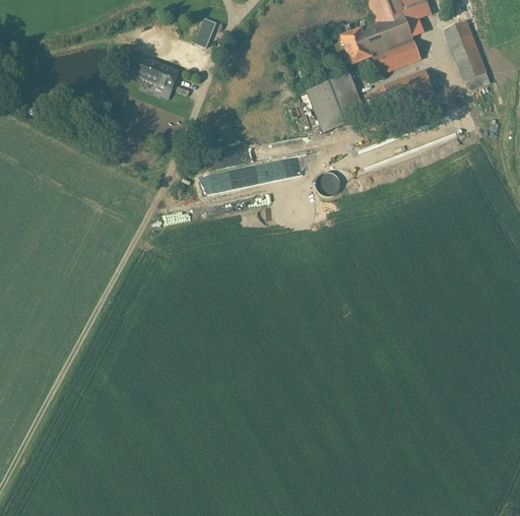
[(368,0),(376,21),(402,11),(406,22),(432,12),(427,0),(368,0)]
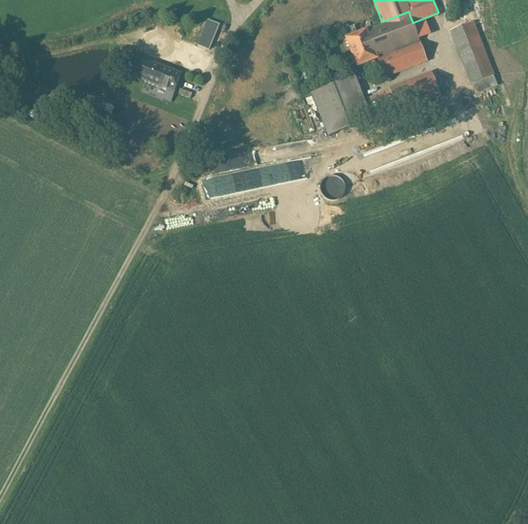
[(382,22),(367,28),(377,57),(385,74),(427,59),(413,23),(408,11),(382,22)]
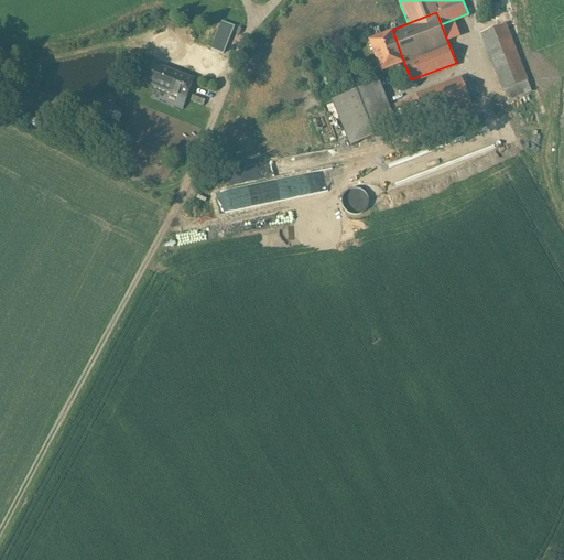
[(505,21),(481,31),(503,87),(528,77),(505,21)]
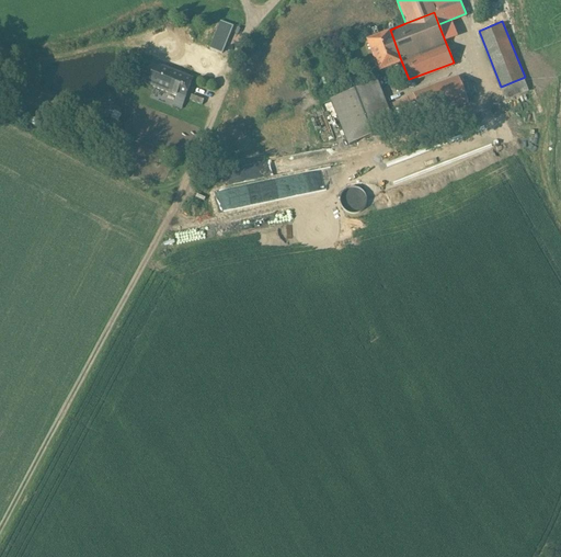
[(231,29),(219,23),(213,40),(225,44),(231,29)]
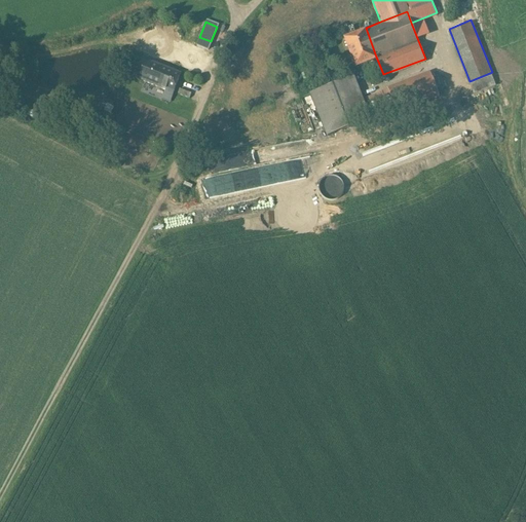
[(366,28),(345,36),(355,65),(376,57),(366,28)]
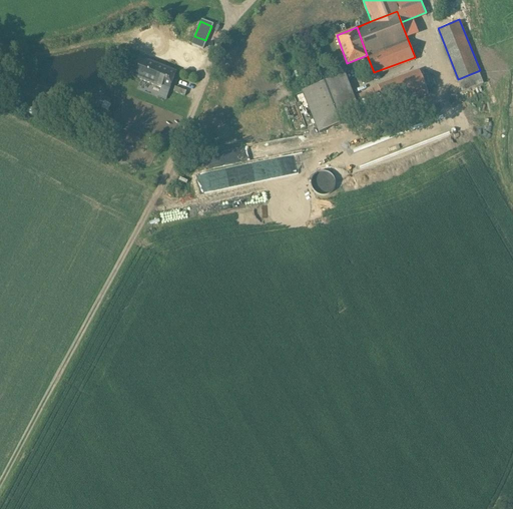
[(176,69),(139,54),(132,72),(169,87),(176,69)]
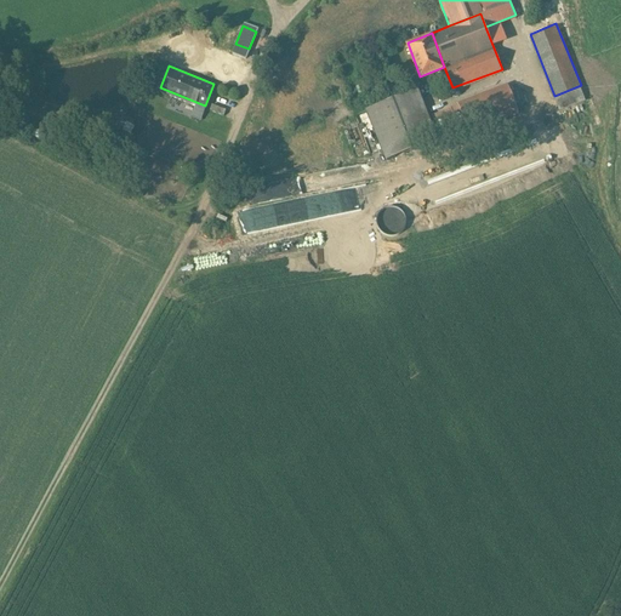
[(508,83),(459,102),(468,129),(518,110),(508,83)]
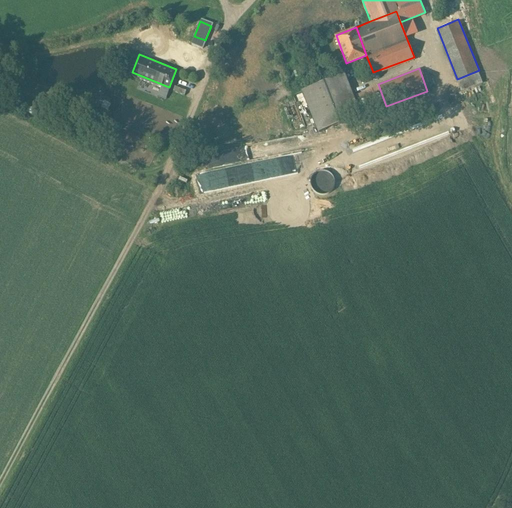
[(344,72),(303,88),(318,129),(360,113),(344,72)]
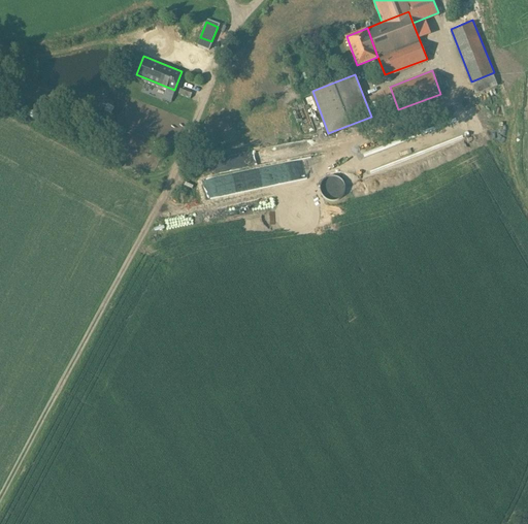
[(183,86),(180,90),(192,94),(193,89),(183,86)]
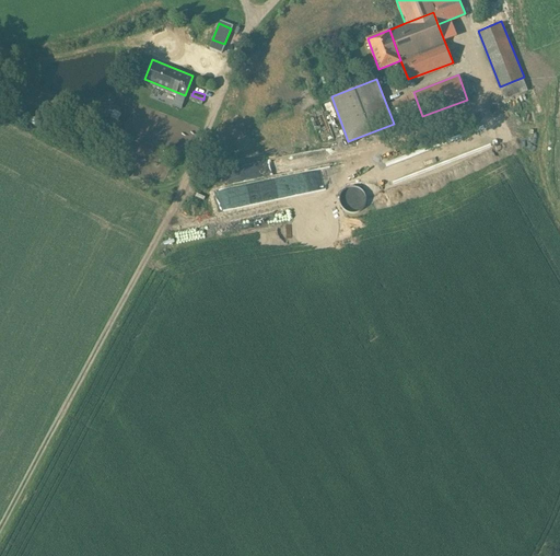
[(34,113),(43,118),(46,113),(37,107),(34,113)]
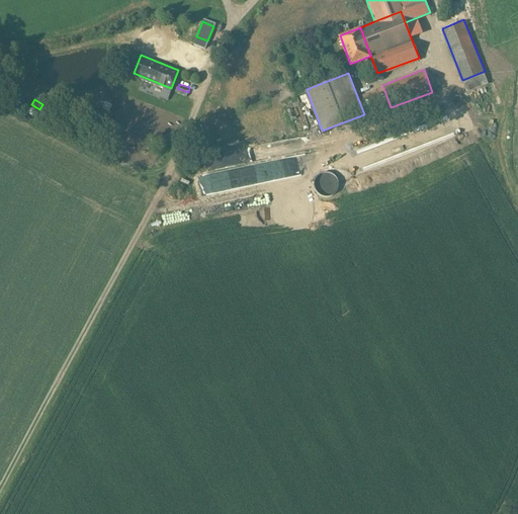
[(321,171),(321,190),(337,190),(337,171),(321,171)]
